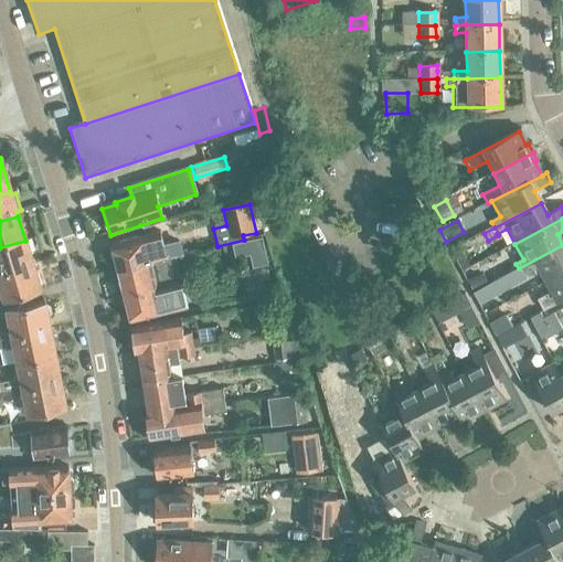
[(263,236),(230,245),(233,258),(247,255),(251,268),(269,264),(263,236)]
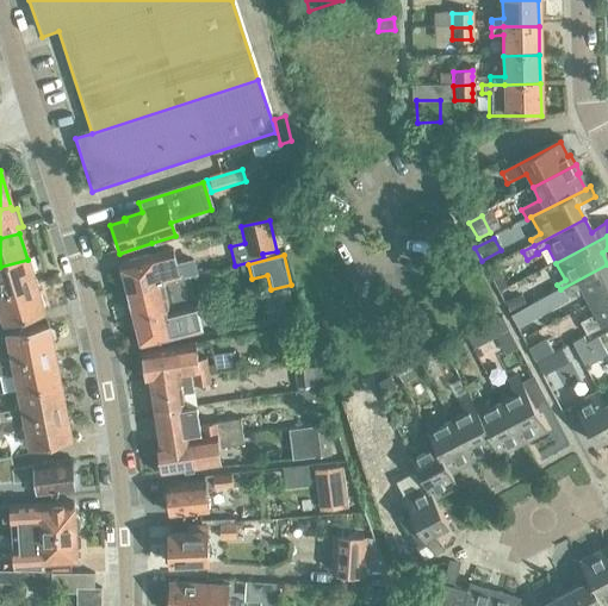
[(123,281),(126,294),(194,277),(191,263),(159,270),(155,257),(119,266),(119,269),(118,270),(121,281),(123,281)]
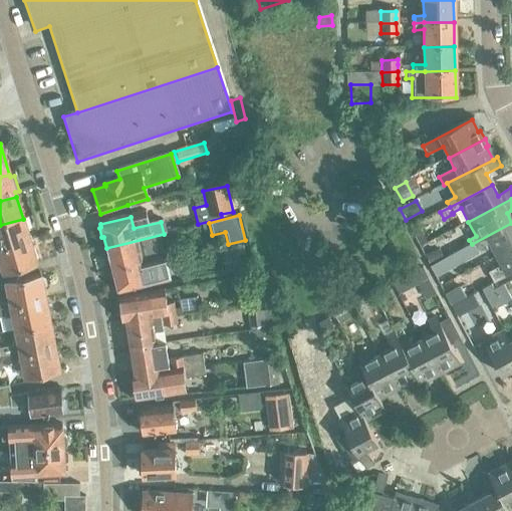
[(0,251),(30,243),(23,219),(0,225),(0,251)]
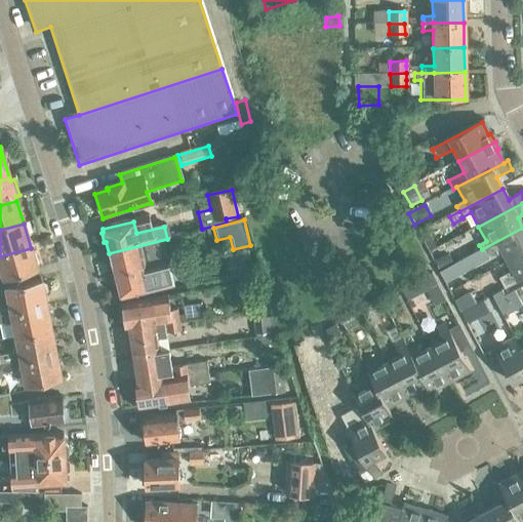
[(506,264),(522,253),(522,228),(482,249),(461,261),(468,272),(488,261),(496,256),(494,252),(498,250),(506,264)]
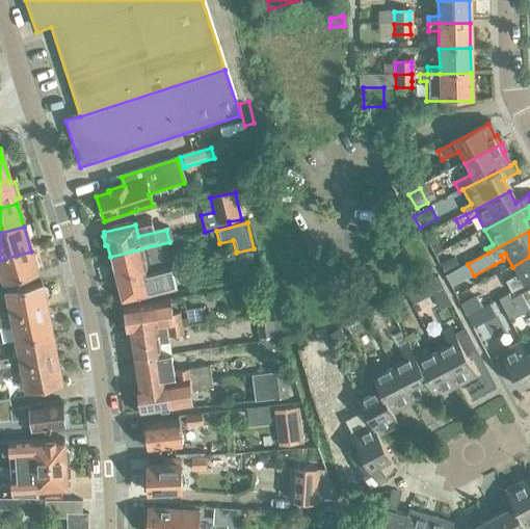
[(115,281),(147,272),(143,258),(177,249),(175,241),(169,242),(110,257),(115,281)]
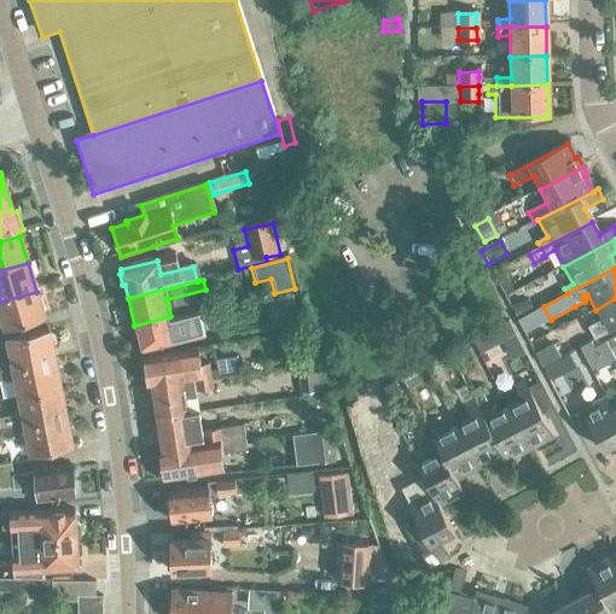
[(36,292),(0,302),(0,320),(4,331),(45,319),(36,292)]
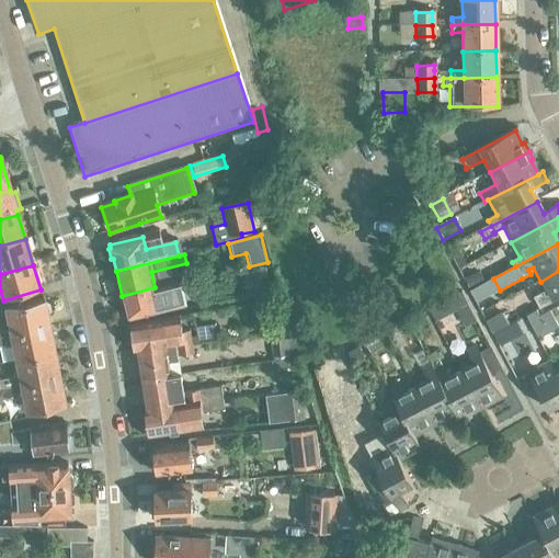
[(255,299),(269,298),(265,271),(252,272),(255,299)]
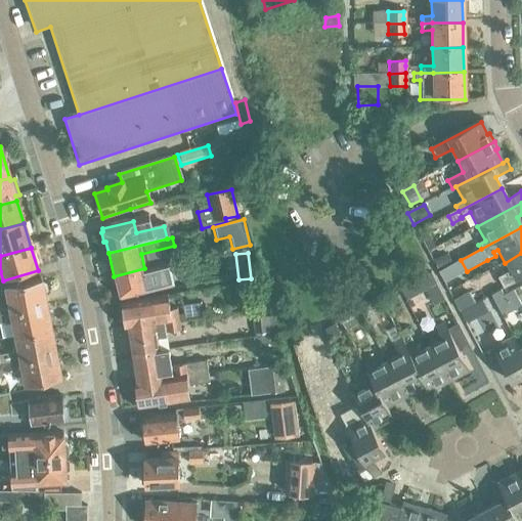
[(521,253),(505,263),(512,276),(508,278),(506,274),(496,279),(503,290),(521,279),(521,253)]
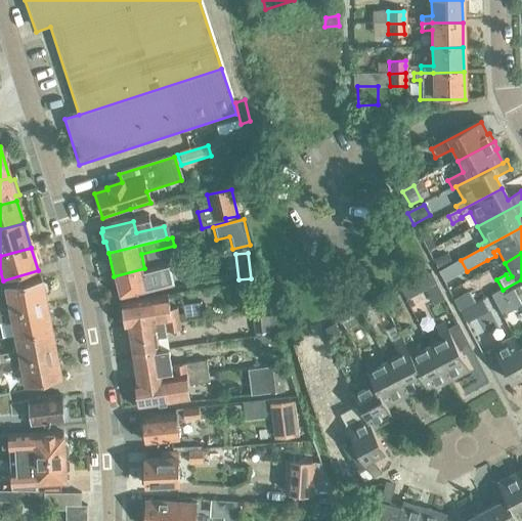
[(436,272),(451,264),(446,255),(432,263),(436,272)]
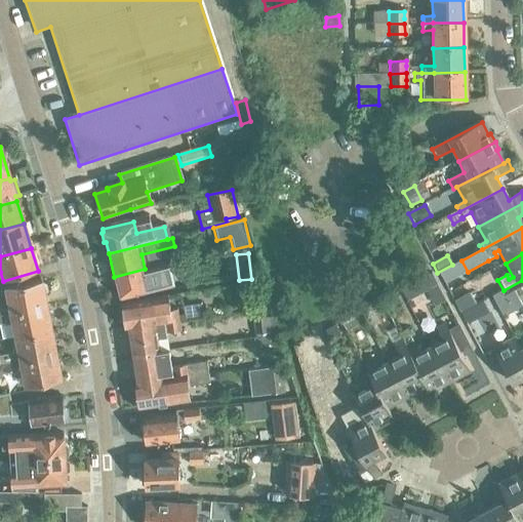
[(145,269),(114,277),(120,300),(151,292),(173,287),(167,264),(145,269)]
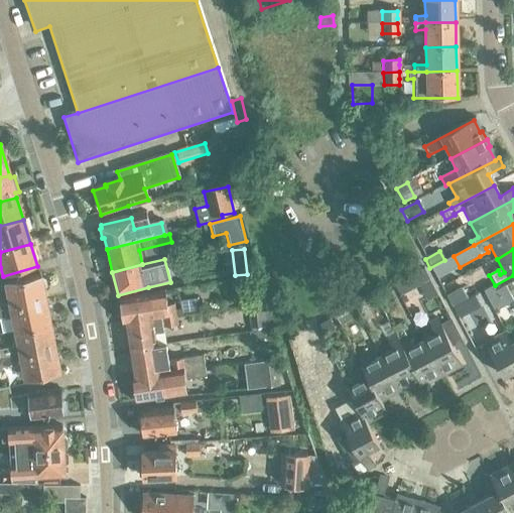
[(435,279),(447,272),(443,263),(430,269),(435,279)]
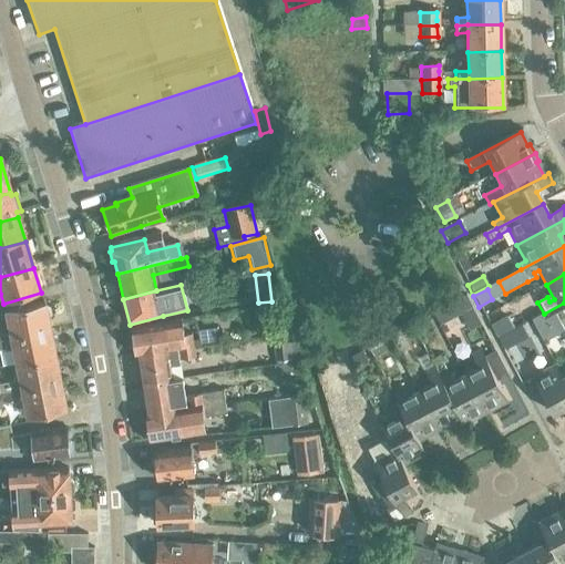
[(464,298),(431,316),(438,329),(471,311),(464,298)]
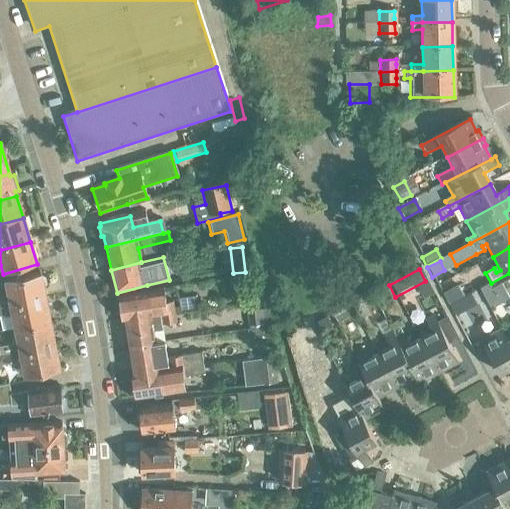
[(0,308),(9,306),(45,299),(40,275),(4,282),(7,296),(0,298),(0,308)]
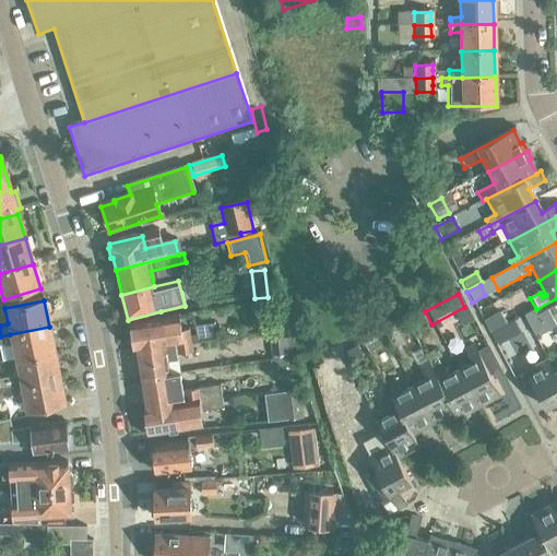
[(532,310),(522,316),(526,324),(537,319),(536,317),(533,311),(532,310)]
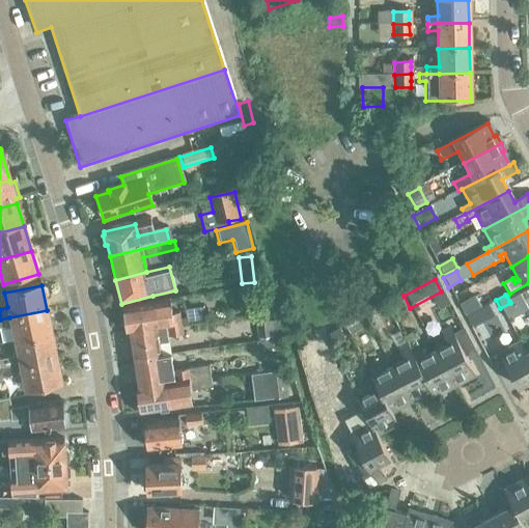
[(472,297),(457,305),(464,316),(478,308),(472,297)]
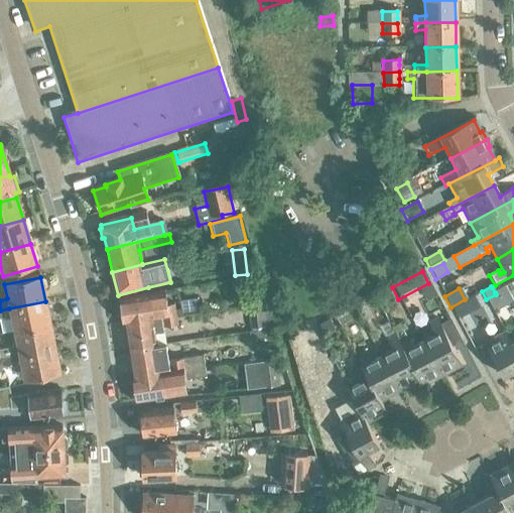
[(126,327),(177,319),(175,304),(158,306),(160,319),(154,321),(150,295),(119,300),(123,325),(126,325),(126,327)]
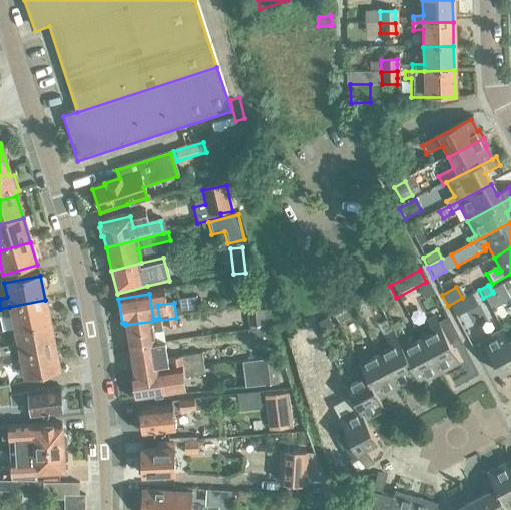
[(14,331),(50,324),(45,300),(9,307),(0,309),(0,315),(11,313),(14,331)]
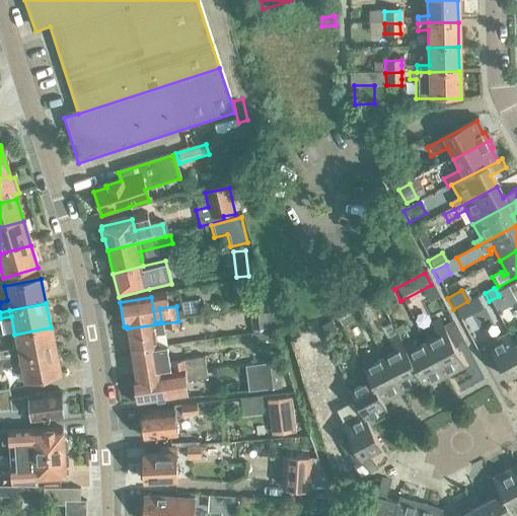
[(462,305),(454,309),(460,319),(467,316),(462,305)]
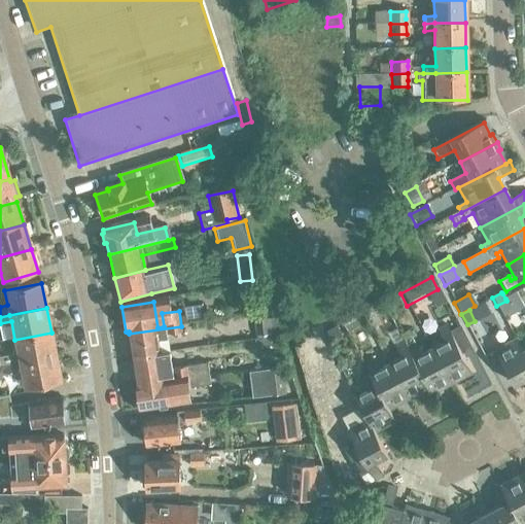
[(255,337),(271,335),(269,315),(254,316),(255,337)]
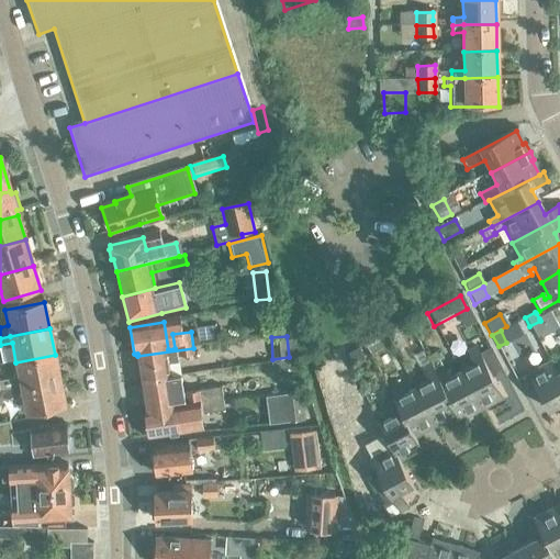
[(142,386),(180,381),(179,377),(169,378),(167,365),(179,364),(178,358),(194,356),(193,348),(137,356),(142,386)]
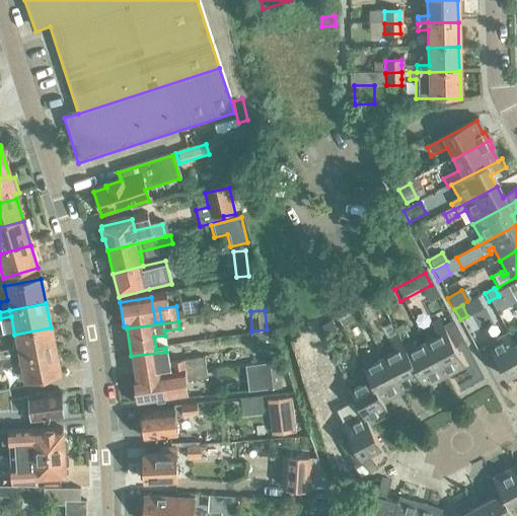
[(452,322),(442,327),(453,350),(463,345),(452,322)]
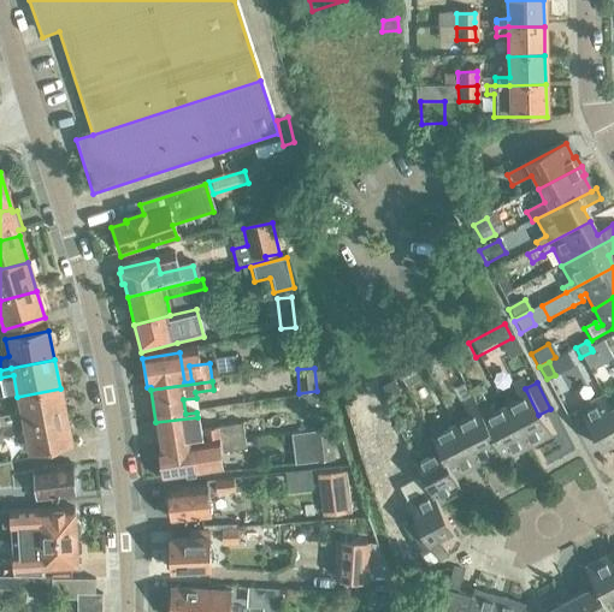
[(507,408),(529,449),(550,438),(538,415),(525,388),(521,384),(511,390),(518,403),(507,408)]
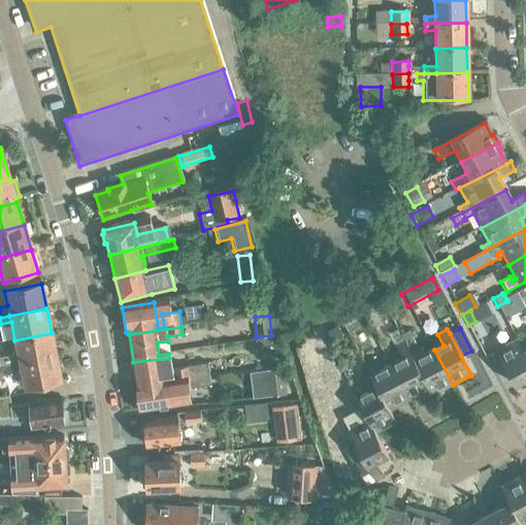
[(0,368),(20,364),(56,358),(52,333),(14,340),(18,355),(0,358),(0,368)]
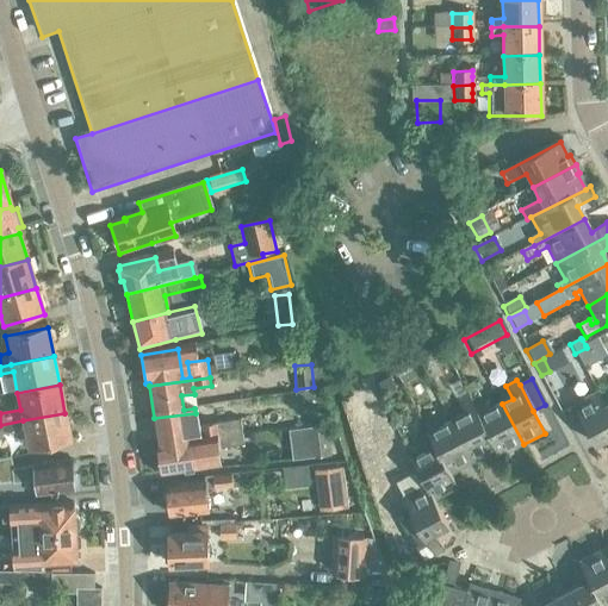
[(472,385),(463,389),(466,397),(470,403),(479,398),(472,385)]
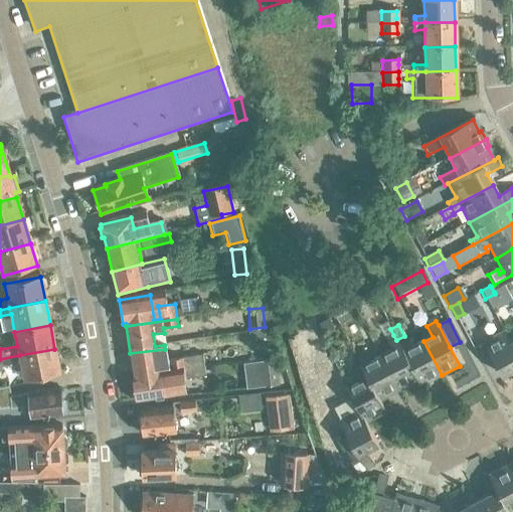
[(253,345),(268,343),(267,332),(252,334),(253,345)]
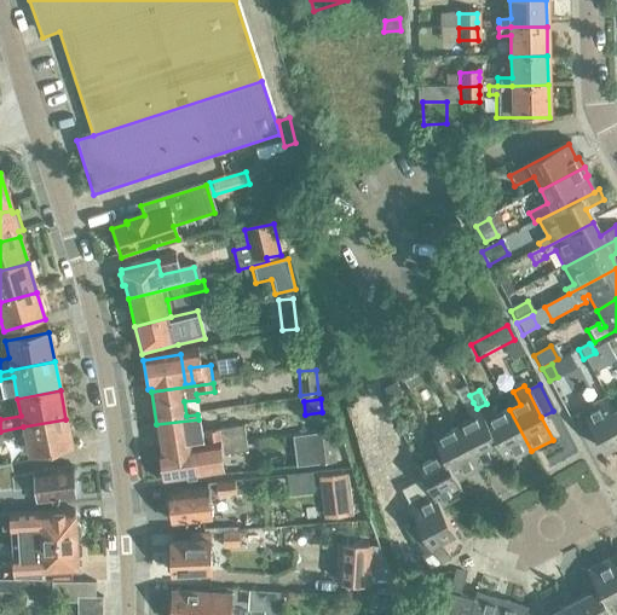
[(616,421),(612,413),(605,400),(581,413),(601,454),(616,447),(616,421)]
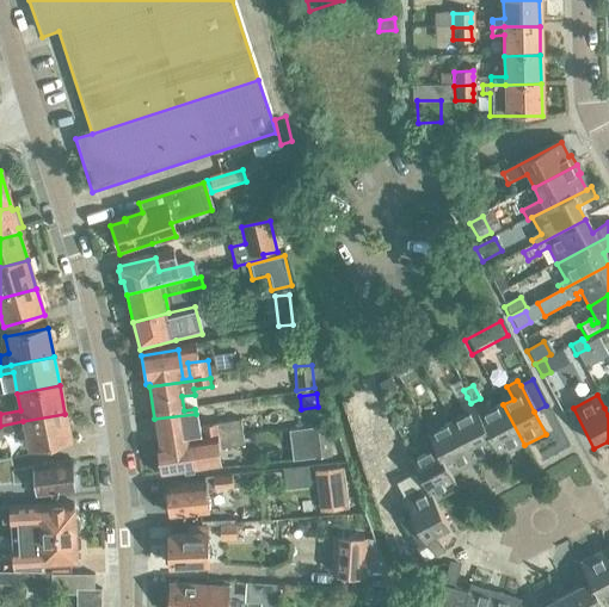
[(494,452),(471,403),(467,397),(456,403),(463,416),(450,423),(472,464),(494,452)]
